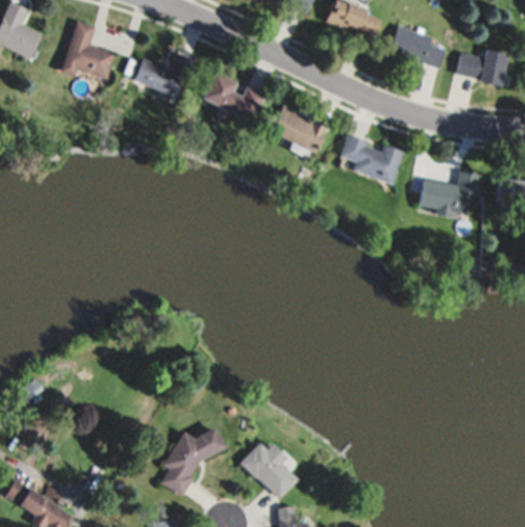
[(314,0),(309,13),(284,2),(284,0),(314,0)]
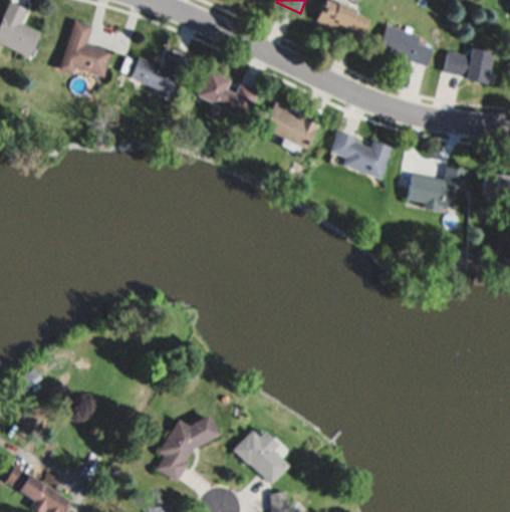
[(317,21),(325,0),(338,6),(339,3),(358,11),(357,14),(371,20),(364,37),(338,26),(337,29),(317,21)]
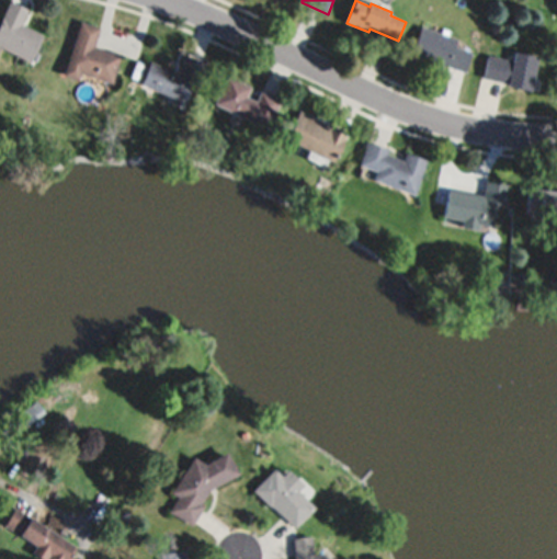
[(0,46),(0,30),(13,1),(32,11),(24,26),(48,37),(35,64),(0,46)]
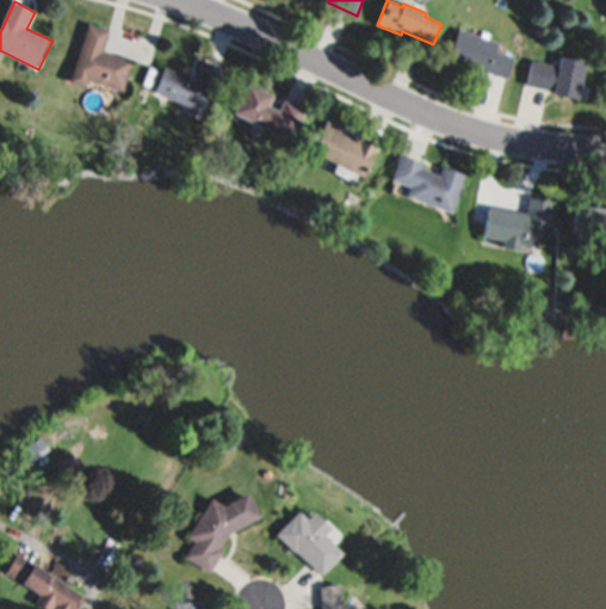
[(91,25),(112,32),(105,54),(135,62),(125,94),(91,84),(88,90),(73,84),(91,25)]
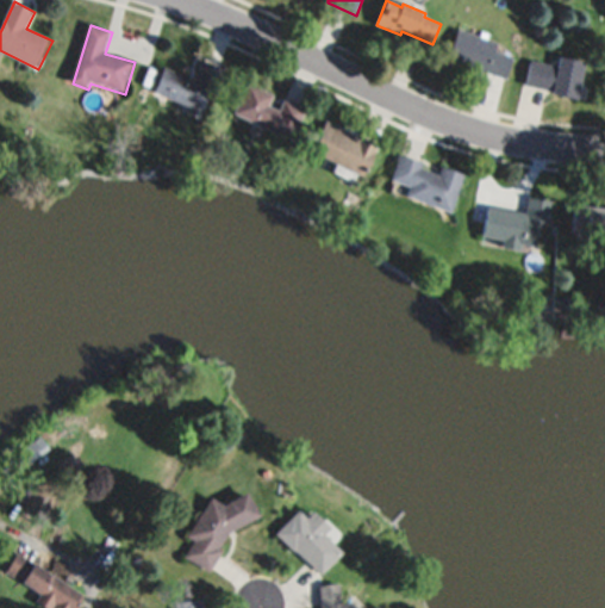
[(461,31),(499,44),(496,53),(516,60),(509,82),(468,68),(469,63),(451,57),(461,31)]
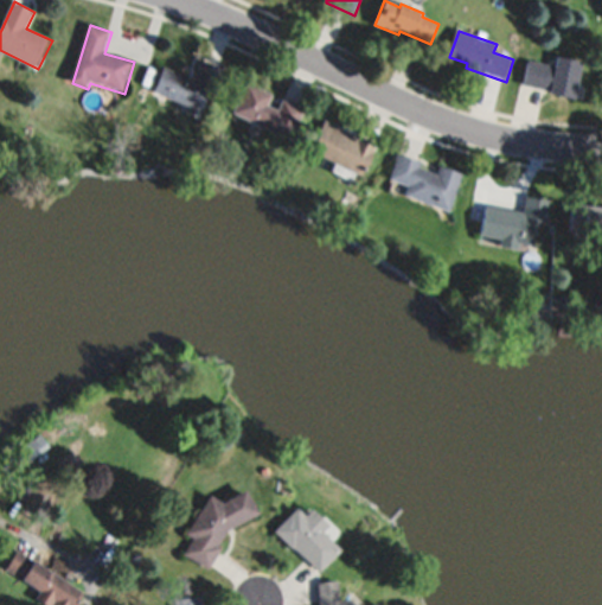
[(532,61),(557,67),(559,57),(582,62),(575,101),(550,96),(551,90),(527,86),(532,61)]
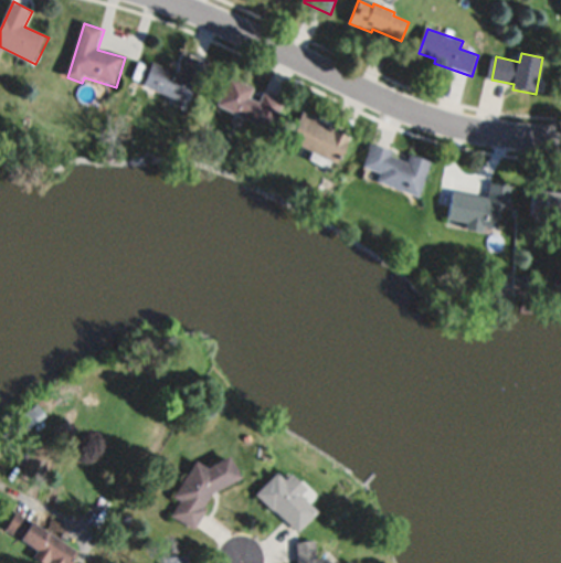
[(188,56),(210,64),(202,85),(198,83),(187,112),(175,107),(178,99),(145,86),(154,63),(181,74),(188,56)]
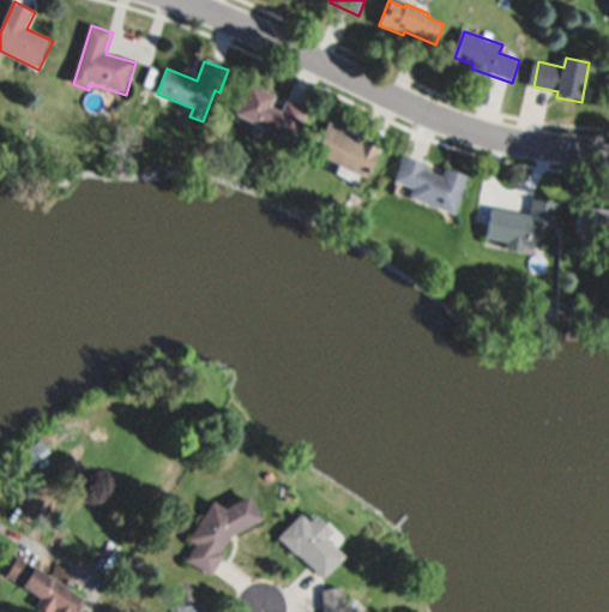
[(234,115),(249,83),(277,96),(272,108),(282,112),(287,101),(308,111),(293,143),(234,115)]
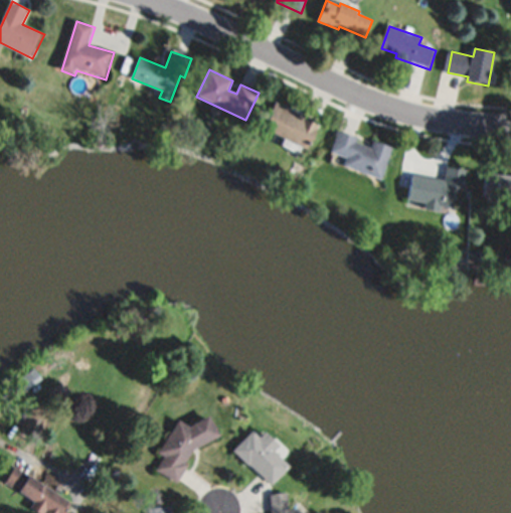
[(264,127),(277,102),(305,117),(306,115),(321,123),(307,150),(264,127)]
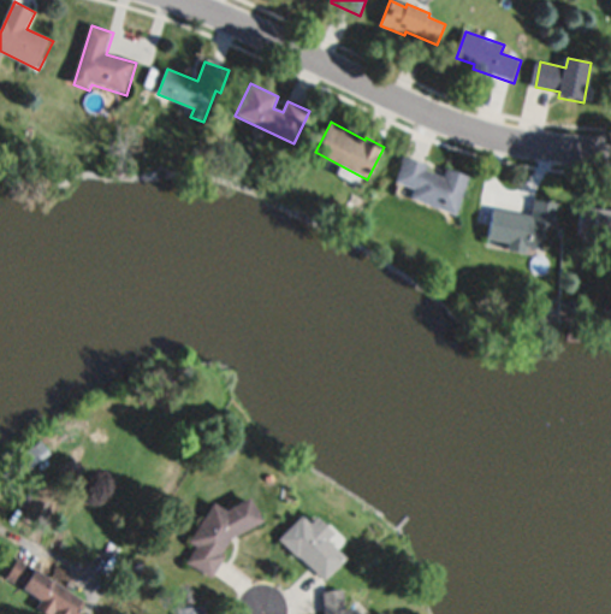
[(411,199),(414,190),(396,183),(405,158),(429,166),(427,171),(444,177),(448,169),(470,177),(455,216),(411,199)]
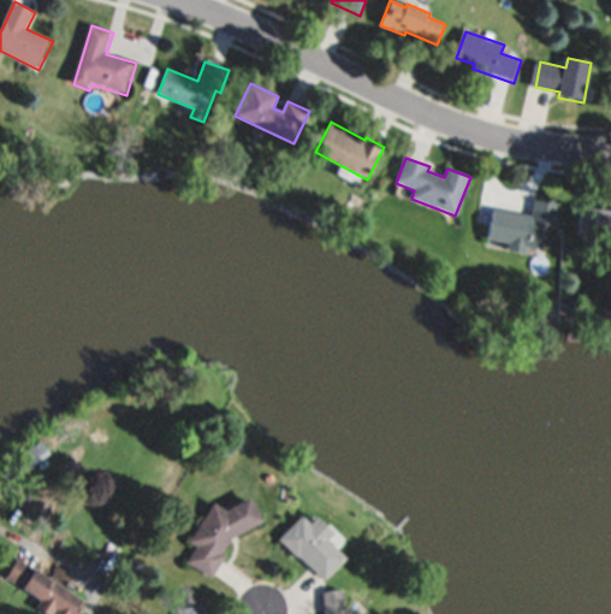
[(488,240),(494,210),(533,217),(537,200),(558,204),(553,226),(545,225),(540,249),(488,240)]
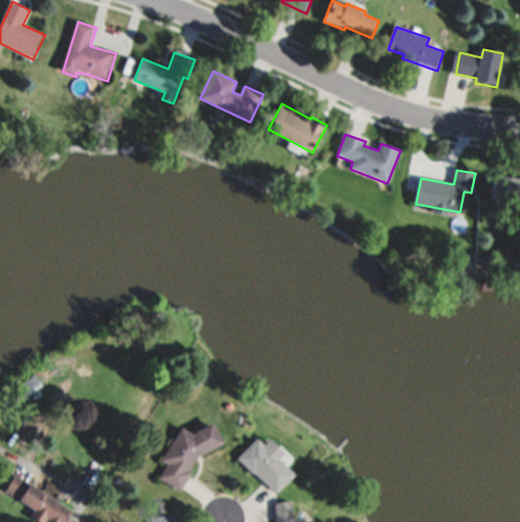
[(519,205),(492,202),(495,177),(519,180),(519,205)]
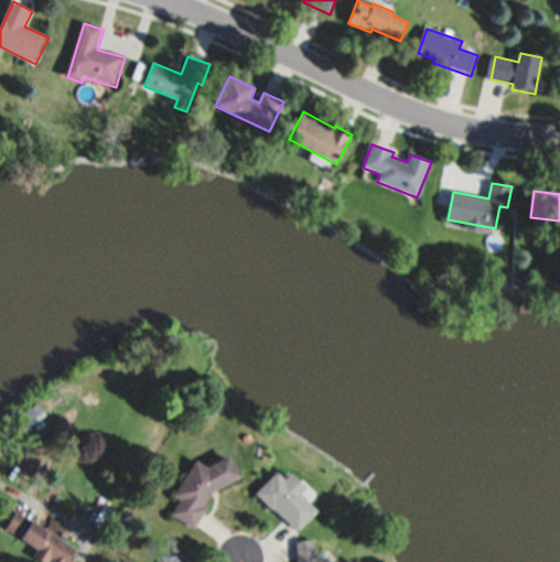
[(47,417),(28,429),(21,417),(40,404),(47,417)]
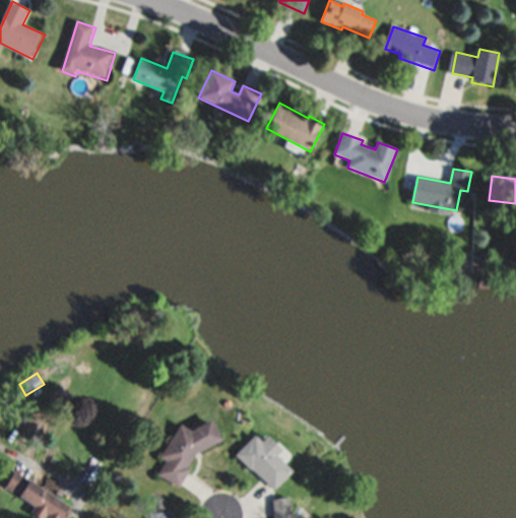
[(183,425),(193,431),(213,419),(222,440),(197,453),(188,467),(193,470),(183,489),(160,475),(169,462),(163,459),(183,425)]
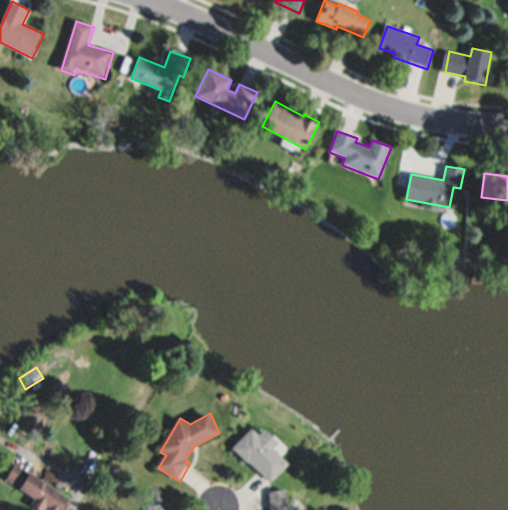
[(231,449),(249,428),(257,435),(262,429),(277,442),(270,449),(286,463),(269,483),(231,449)]
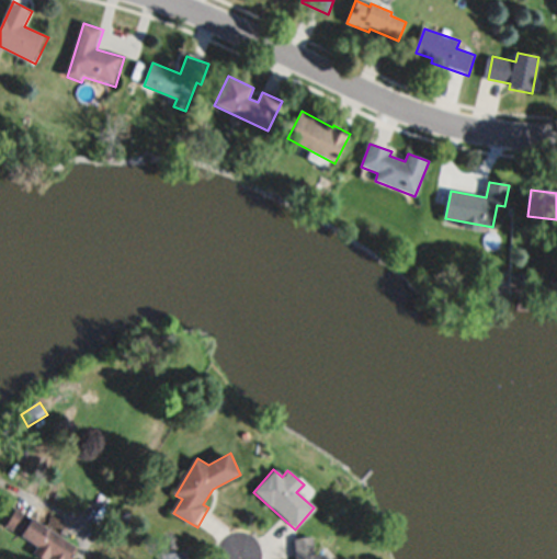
[(19,509),(84,548),(78,558),(53,558),(55,556),(8,527),(19,509)]
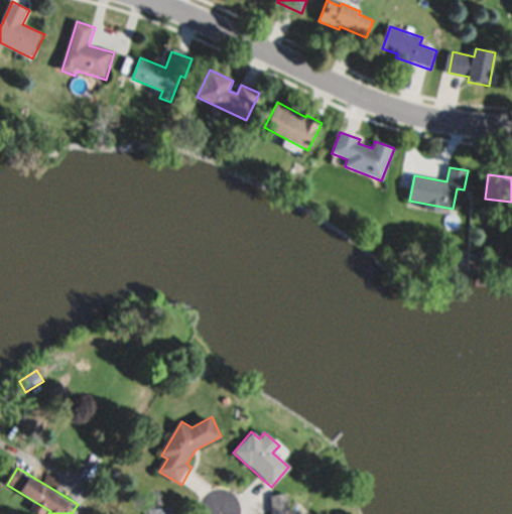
[(271,513),(270,496),(288,495),(289,511),(298,510),(298,513),(271,513)]
